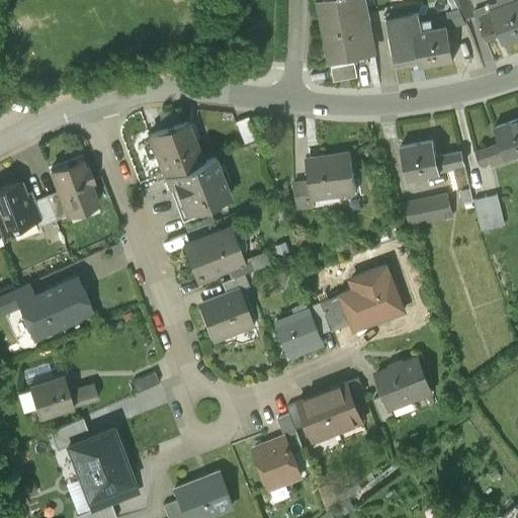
[(332,0),(317,3),(330,64),(368,57),(362,26),(370,24),(370,15),(366,0),(332,0)]
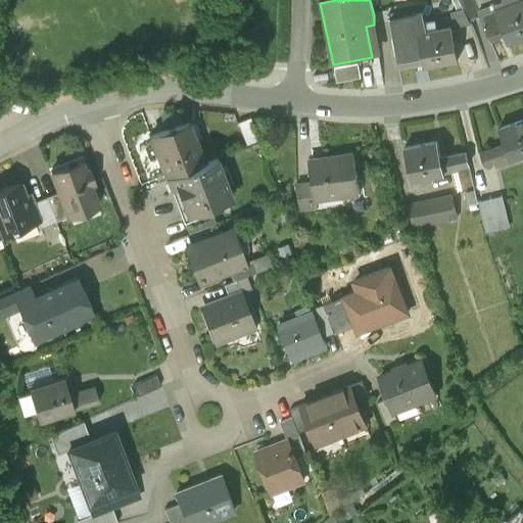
[(468,27),(467,24),(457,0),(450,0),(454,10),(446,13),(448,18),(450,32),(468,27)]
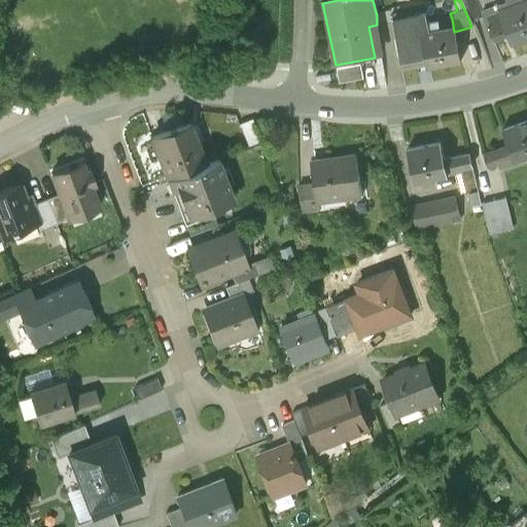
[(460,0),(470,24),(483,19),(481,13),(475,0),(460,0)]
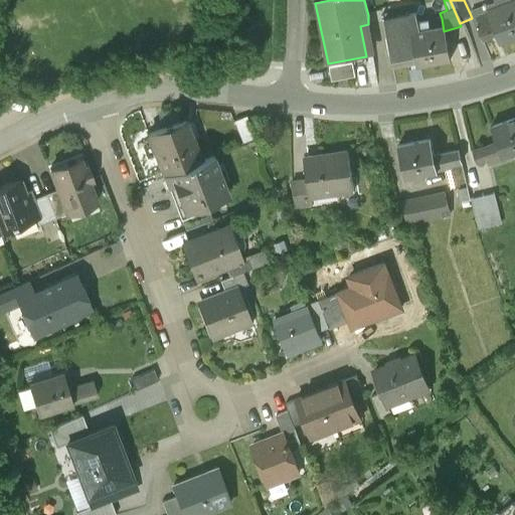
[(464,0),(470,13),(496,2),(495,0),(464,0)]
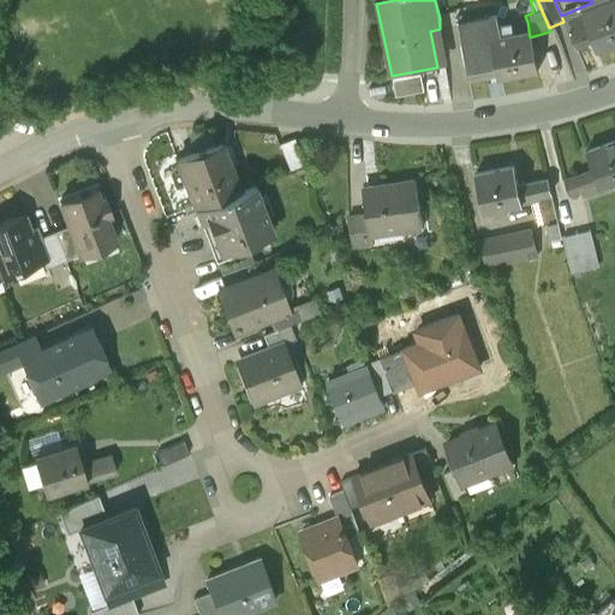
[(614,42),(614,0),(591,0),(592,3),(561,16),(563,22),(575,48),(593,41),(598,51),(614,42)]
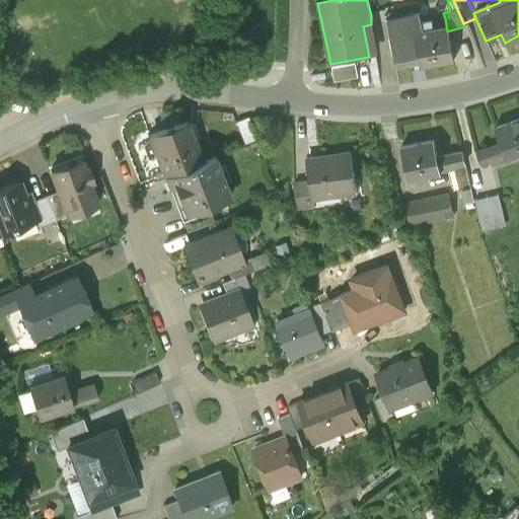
[(388,39),(423,31),(421,23),(420,14),(385,21),(388,39)]
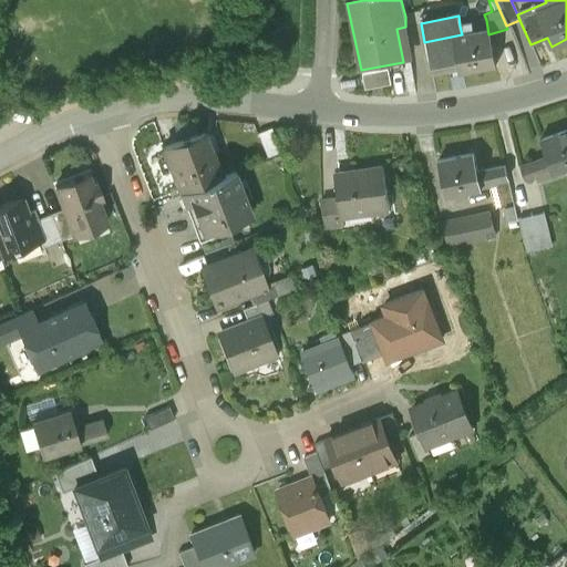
[(462,34),(424,42),(425,50),(430,71),(460,65),(461,71),(495,63),(486,20),(460,26),(462,34)]
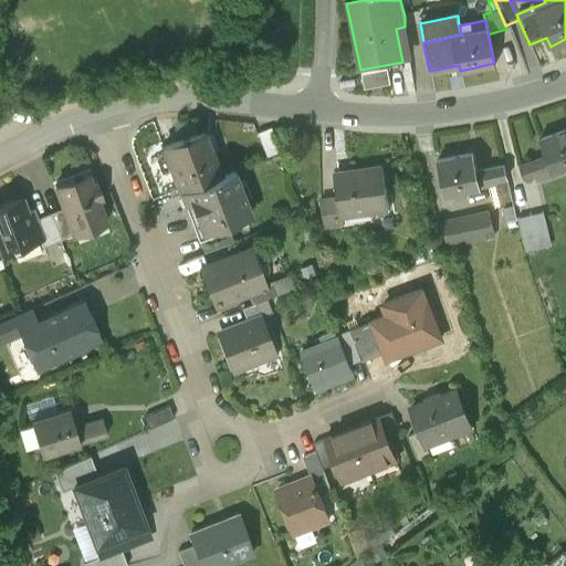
[(387,69),(360,74),(364,88),(390,84),(387,69)]
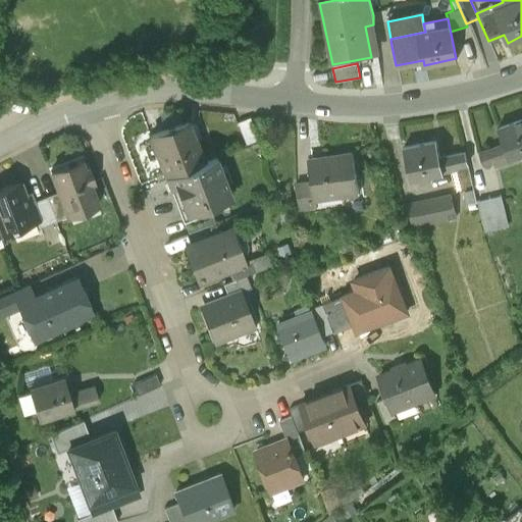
[(250,118),(237,123),(246,145),(258,140),(250,118)]
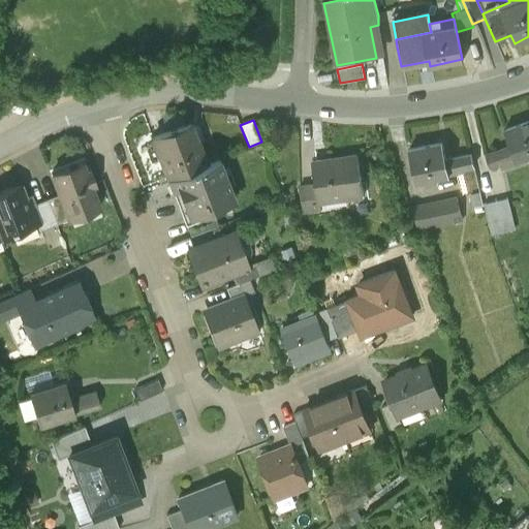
[(501,166),(528,157),(528,122),(504,130),(509,147),(485,155),(489,167),(500,164),(501,166)]
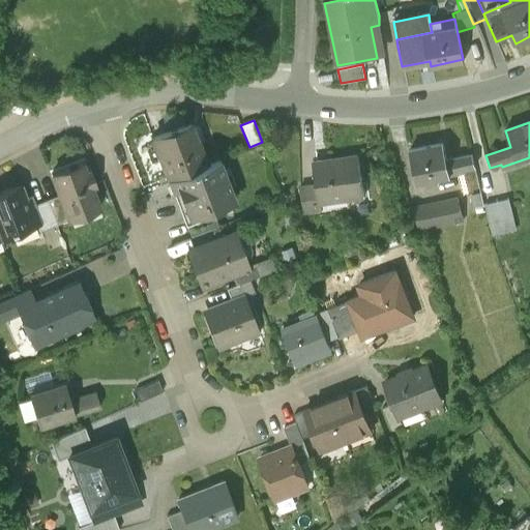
[(192,124),(153,140),(169,178),(206,165),(192,124)]
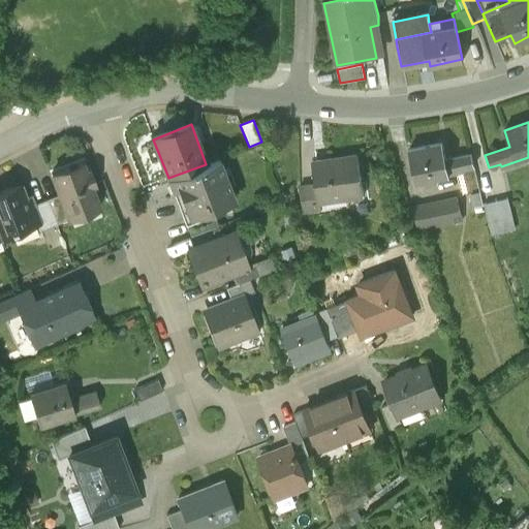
[(442,144),(409,151),(415,183),(464,174),(463,170),(473,167),(471,156),(445,161),(442,144)]
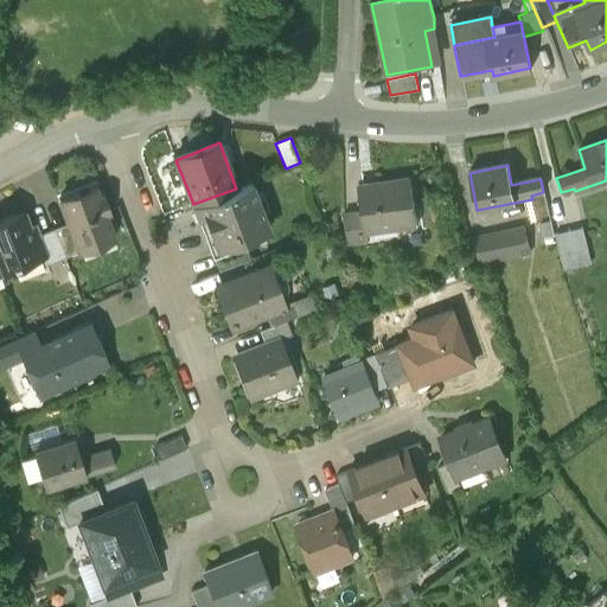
[(408,180),(356,186),(358,213),(360,232),(363,232),(413,227),(408,180)]
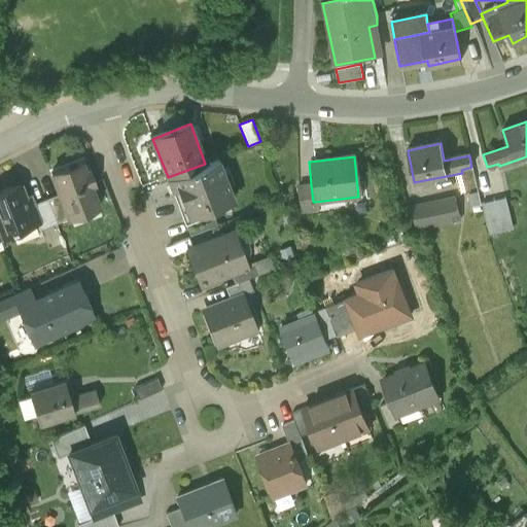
[(205,164),(168,177),(173,190),(178,188),(182,199),(179,201),(184,213),(208,204),(233,195),(218,159),(205,164)]
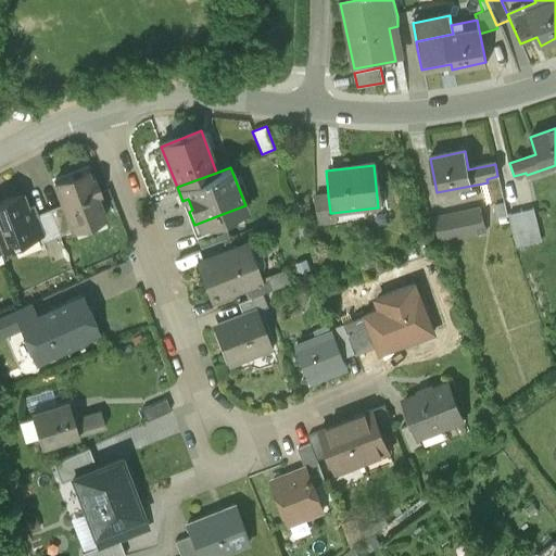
[(89,180),(86,171),(53,182),(62,205),(72,231),(104,219),(96,197),(100,194),(95,178),(89,180)]
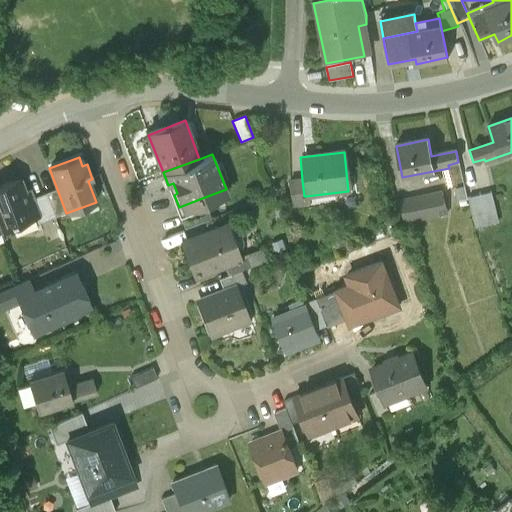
[(20,180),(0,187),(0,223),(8,220),(10,225),(36,216),(40,214),(34,197),(27,199),(20,180)]
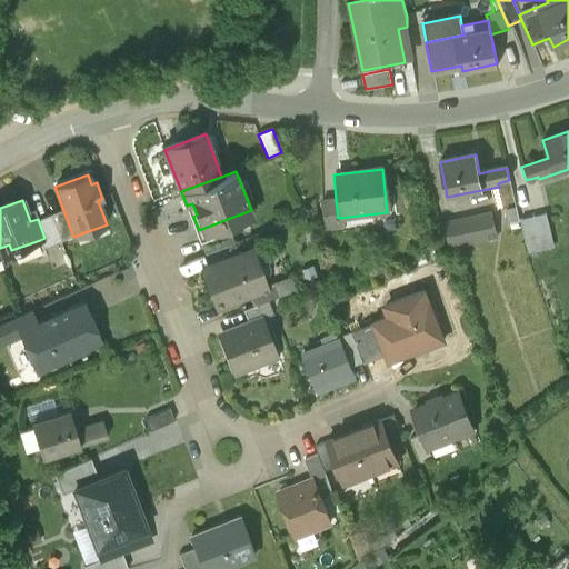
[(341,228),(340,218),(338,218),(336,200),(319,201),(321,230),(341,228)]
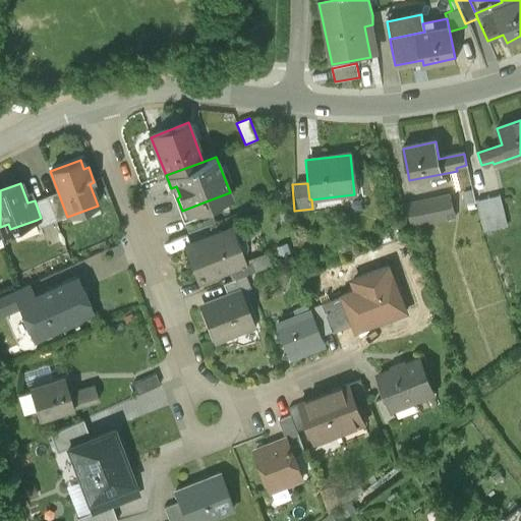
[(58,192),(46,196),(55,221),(67,217),(58,192)]
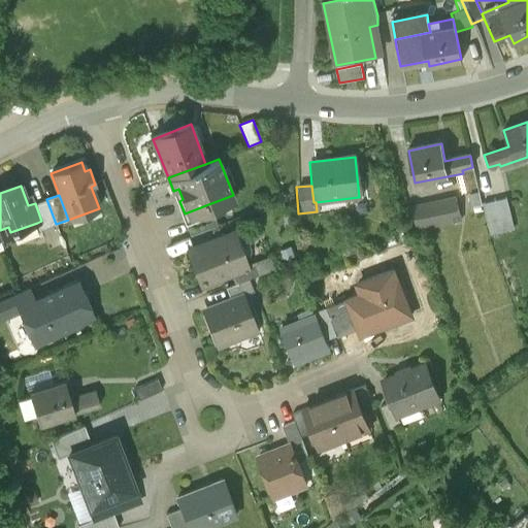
[(482,209),(482,206),(479,196),(470,198),(473,210),(482,209)]
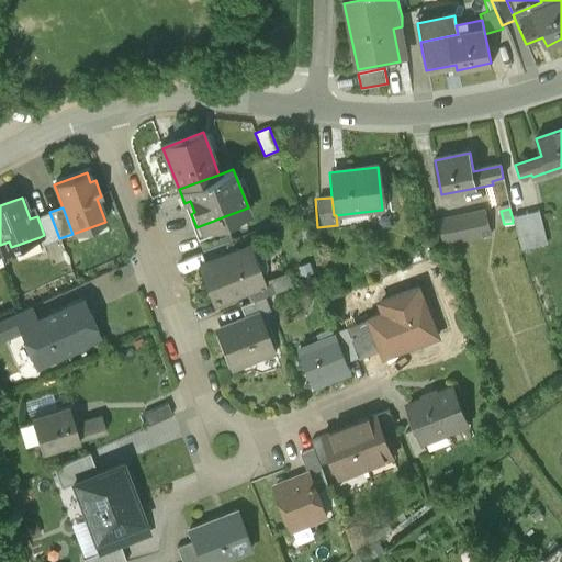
[(49,212),(37,216),(44,235),(40,237),(43,245),(59,238),(49,212)]
